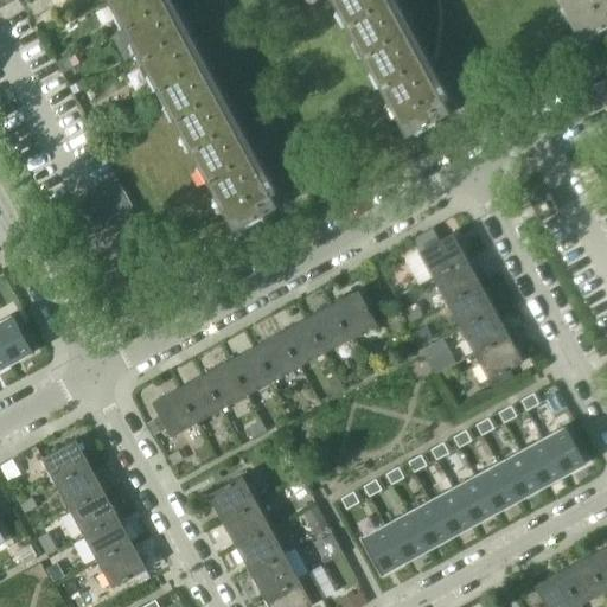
[(276,206),(183,34),(163,0),(108,0),(232,229),(276,206)]
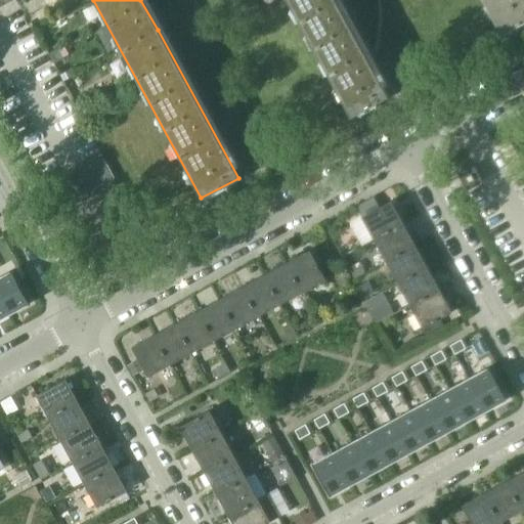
[(387,96),(334,0),(286,0),(350,117),(387,96)]
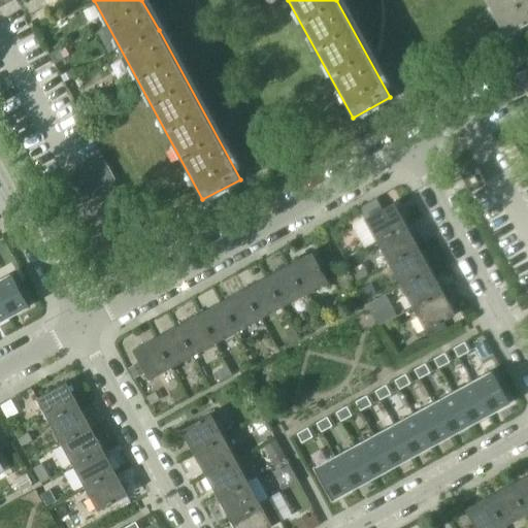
[(527,21),(527,0),(486,0),(504,34),(527,21)]
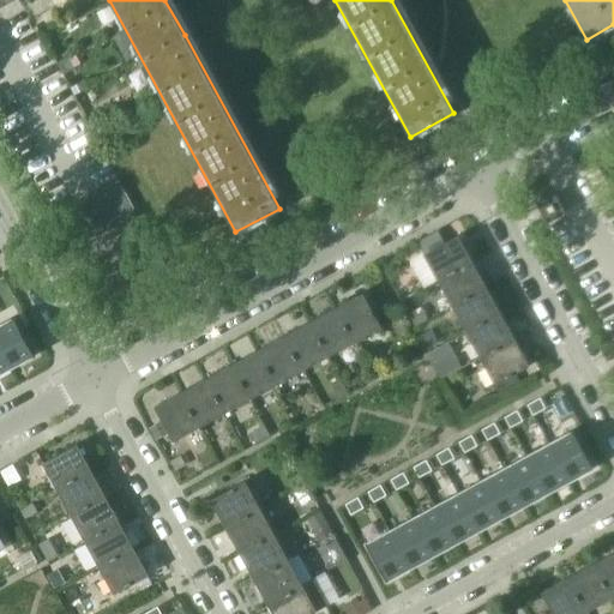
[(78,84),(71,88),(74,95),(82,91),(85,90),(82,83),(78,84)]
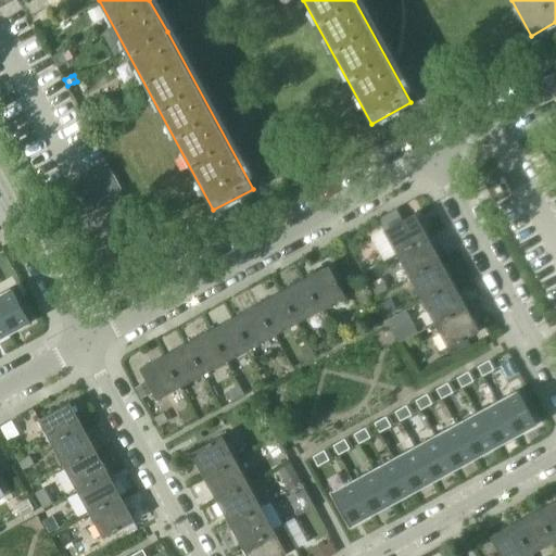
[(118,84),(106,89),(112,99),(123,92),(118,84)]
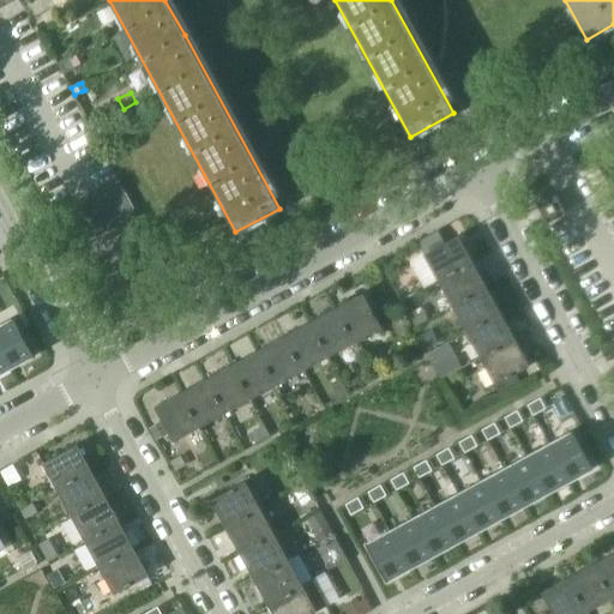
[(119,181),(106,188),(121,216),(133,209),(119,181)]
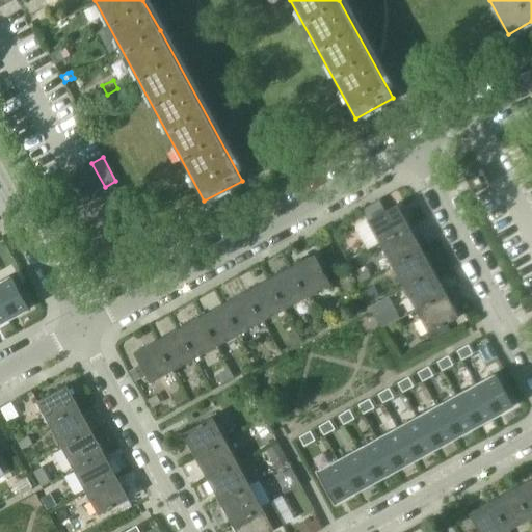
[(91,163),(81,168),(94,192),(105,187),(91,163)]
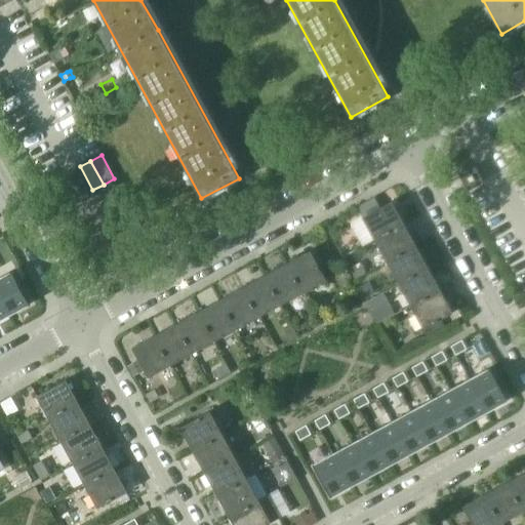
[(80,166),(69,172),(82,196),(92,190),(80,166)]
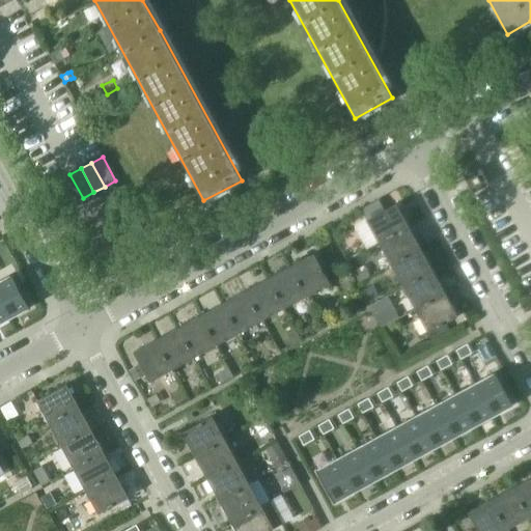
[(70,174),(59,180),(72,204),(83,198),(70,174)]
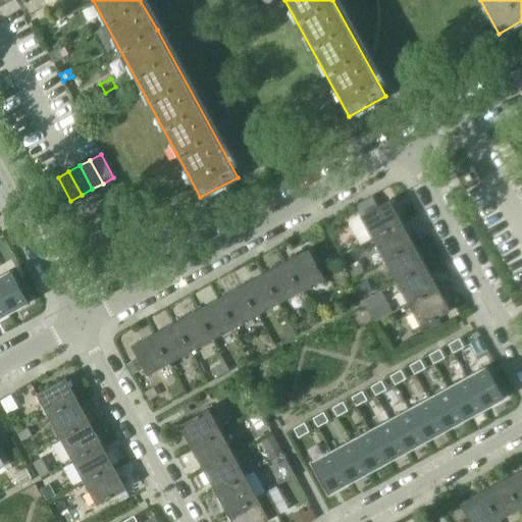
[(388,201),(360,216),(372,239),(401,223),(388,201)]
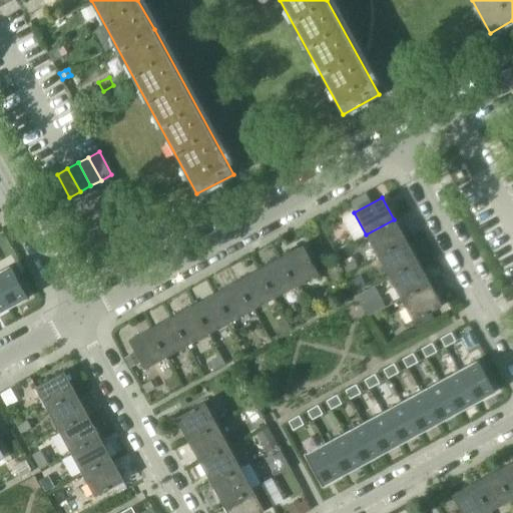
[(127,202),(116,208),(129,230),(139,225),(127,202)]
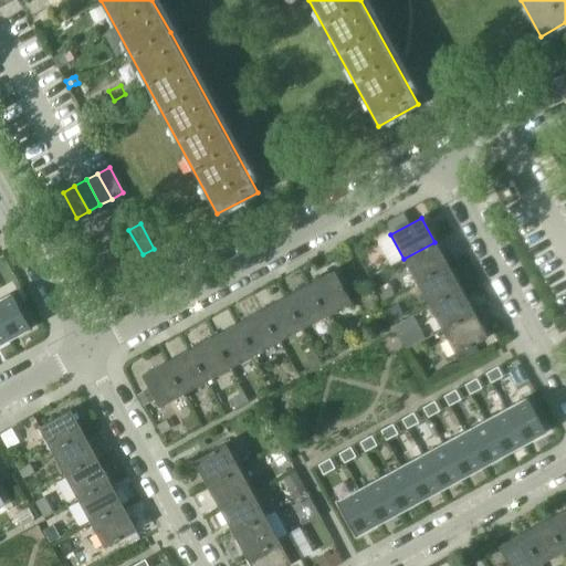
[(106,242),(94,249),(107,274),(119,268),(106,242)]
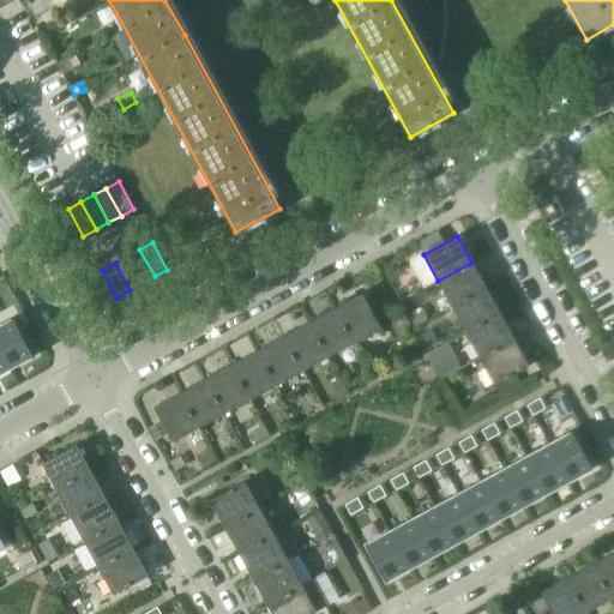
[(471,263),(438,281),(451,307),(486,288),(471,263)]
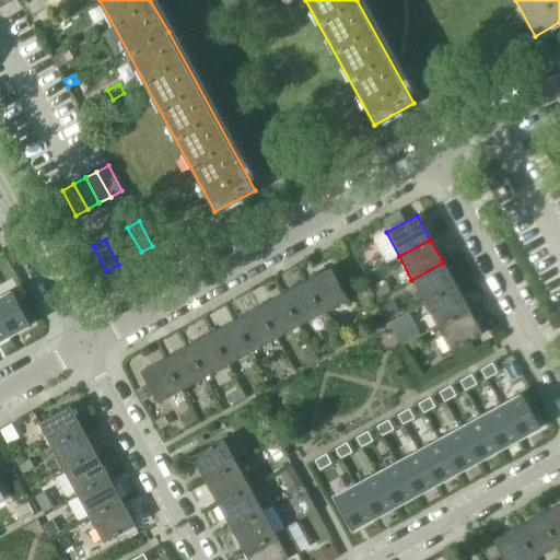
[(443,263),(411,280),(424,304),(456,287),(443,263)]
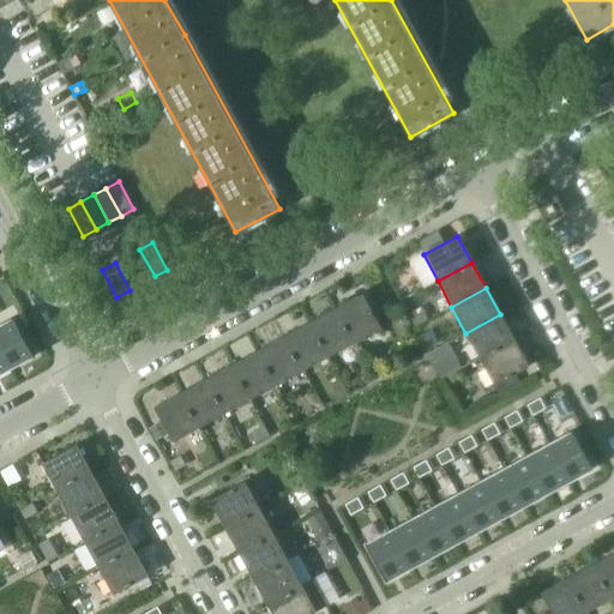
[(380,327),(373,314),(362,294),(336,308),(354,342),(380,327)]
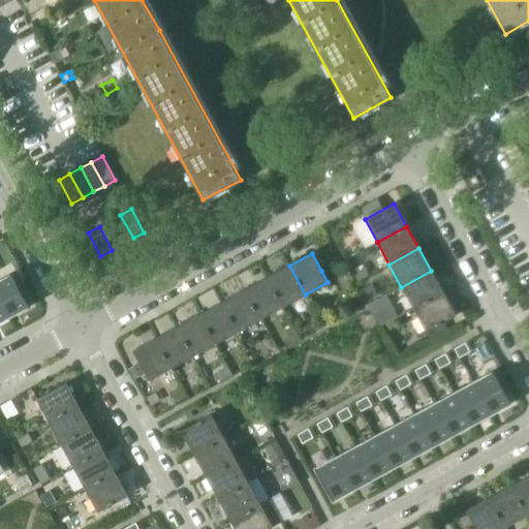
[(335,265),(321,271),(328,282),(340,276),(335,265)]
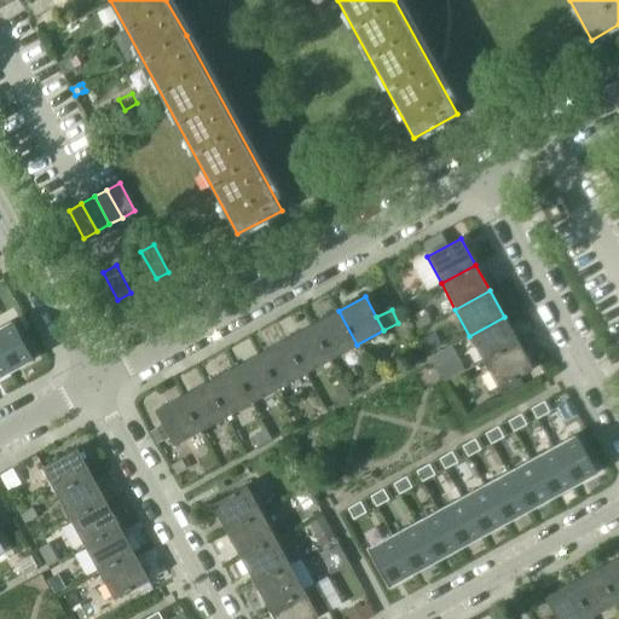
[(339,311),(312,325),(331,359),(357,345),(339,311)]
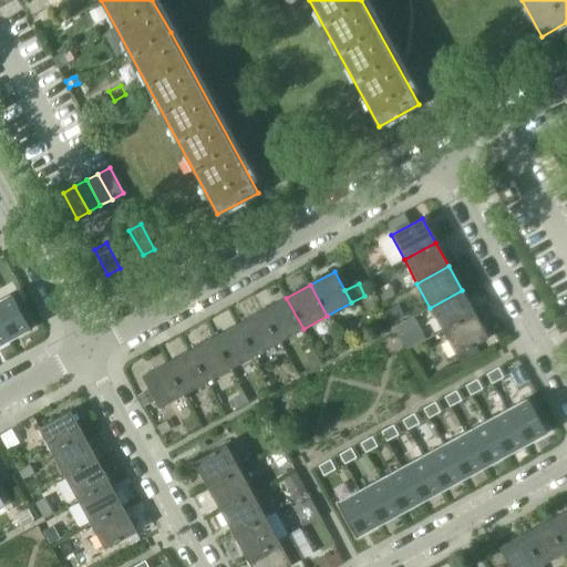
[(462,290),(430,308),(443,331),(474,315),(462,290)]
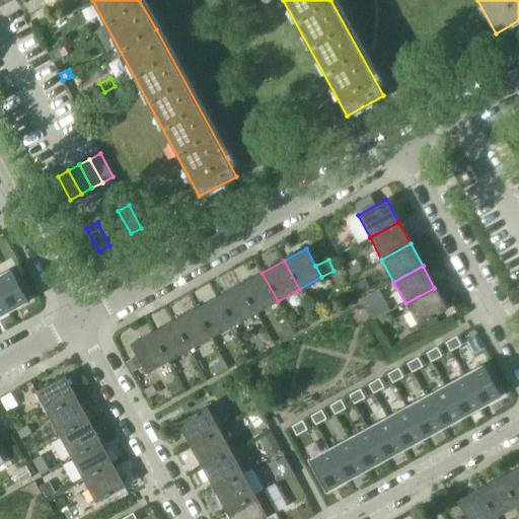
[(11,269),(0,275),(0,295),(8,311),(28,300),(11,269)]
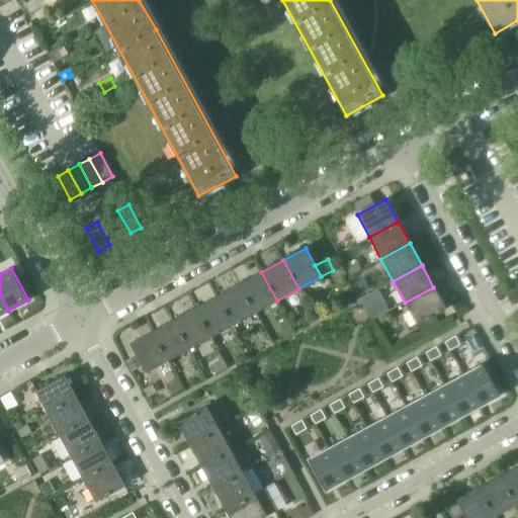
[(261,272),(240,283),(256,313),(277,300),(261,272)]
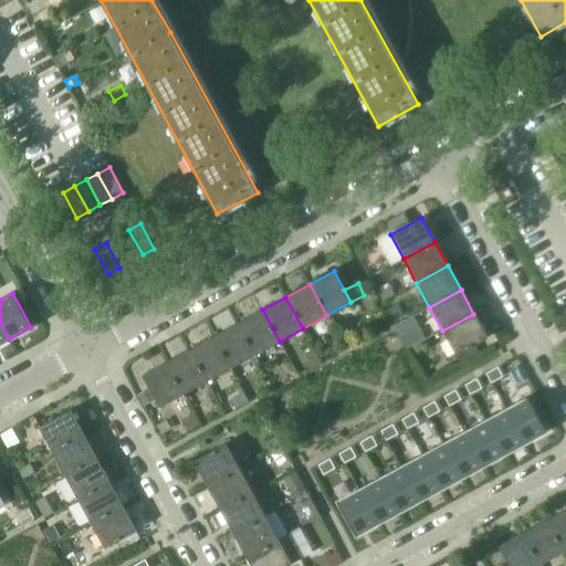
[(262,310),(238,323),(255,355),(280,342),(262,310)]
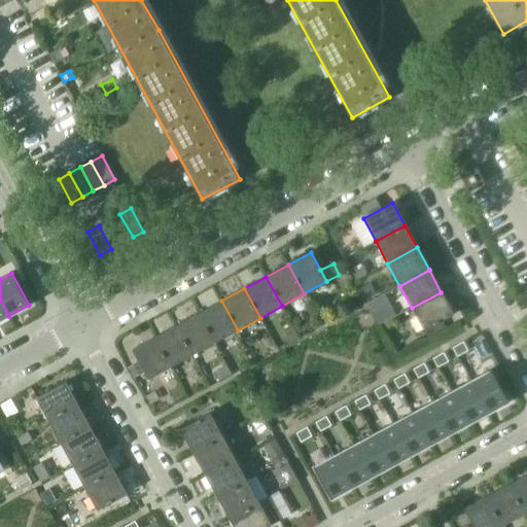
[(453,315),(441,292),(412,308),(424,330),(425,330),(442,321),(453,315)]
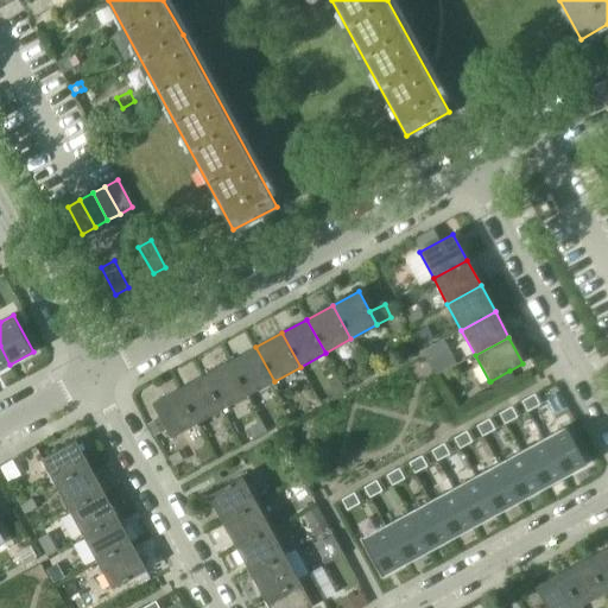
[(442,340),(424,349),(429,358),(431,361),(438,375),(456,366),(442,340)]
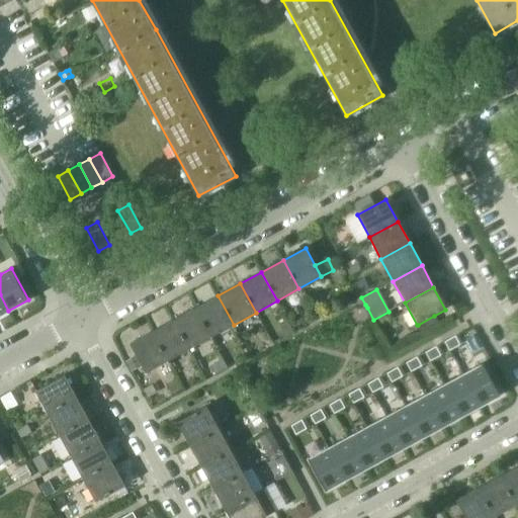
[(0,294),(0,315),(8,311),(0,294)]
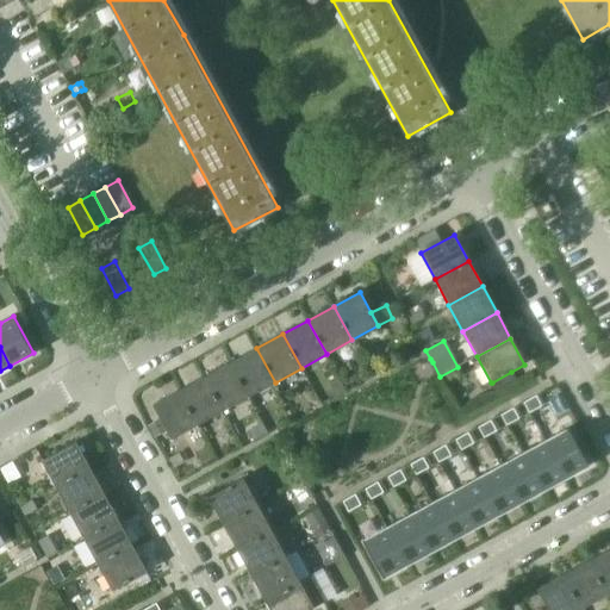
[(256,348),(232,361),(250,396),(275,383),(256,348)]
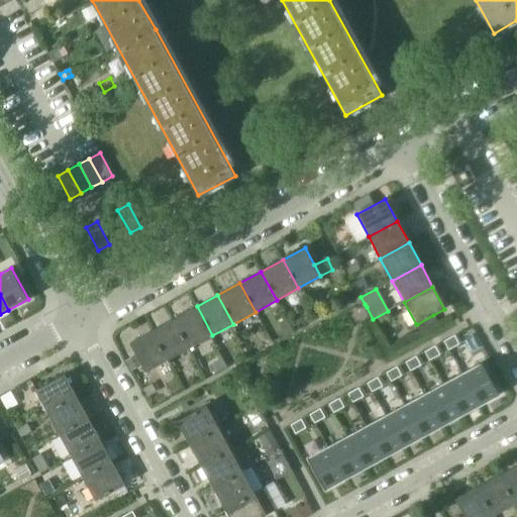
[(197,306),(174,319),(190,347),(212,335),(197,306)]
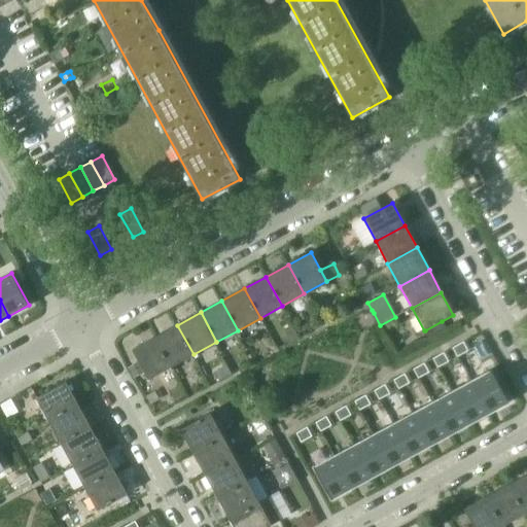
[(445,327),(442,321),(425,330),(428,336),(445,327)]
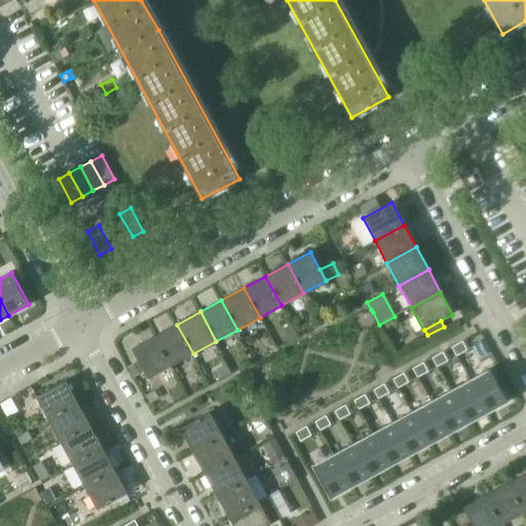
[(177,325),(154,337),(171,366),(193,353),(177,325)]
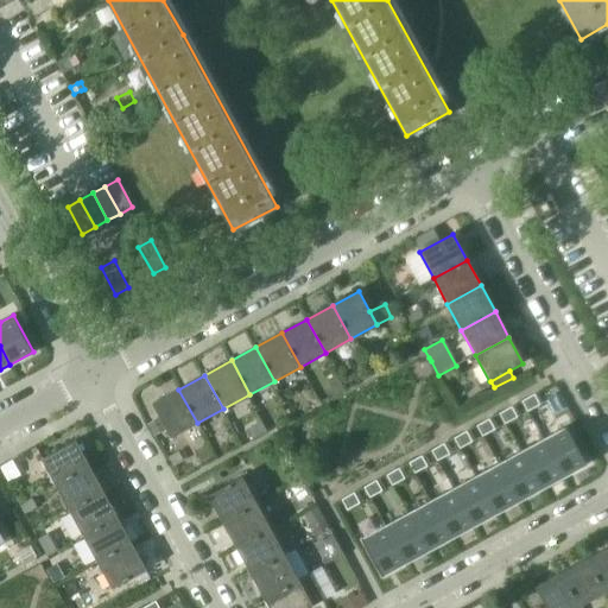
[(178,390),(153,403),(171,437),(197,423),(178,390)]
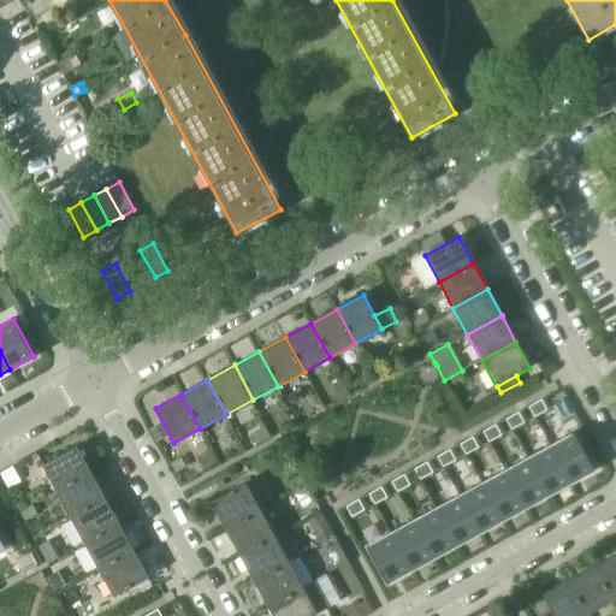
[(542,400),(528,407),(534,416),(546,410),(542,400)]
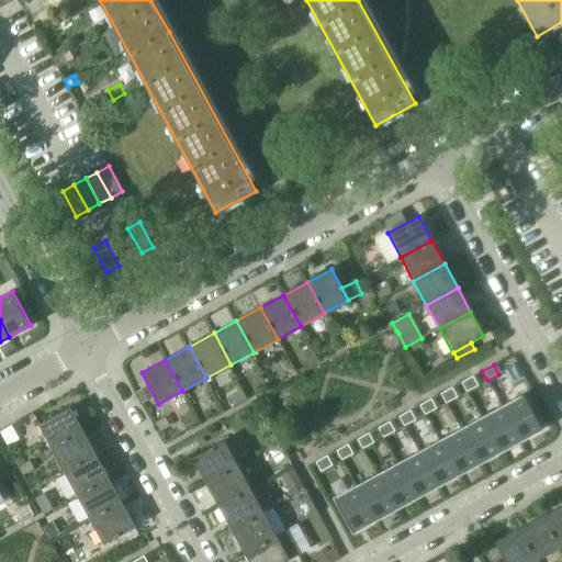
[(473,375),(461,382),(467,392),(478,385),(473,375)]
